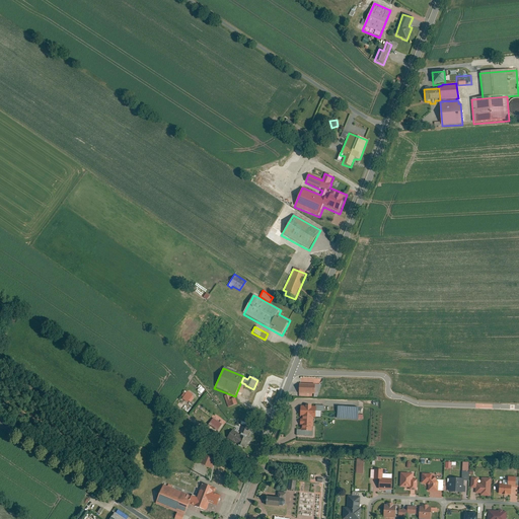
[(315,385),(299,385),(298,396),(314,397),(315,385)]
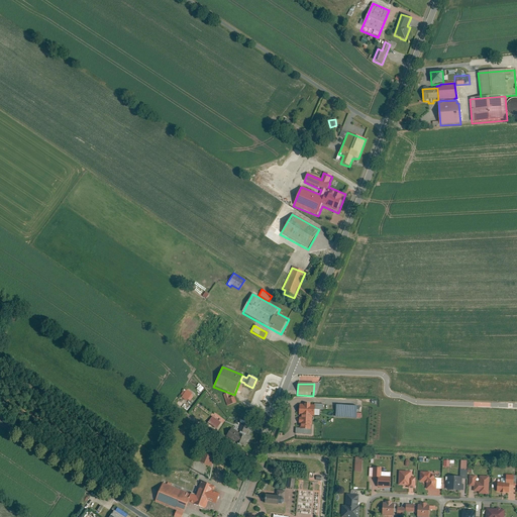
[(184,389),(179,397),(186,401),(187,399),(190,401),(193,395),(184,389)]
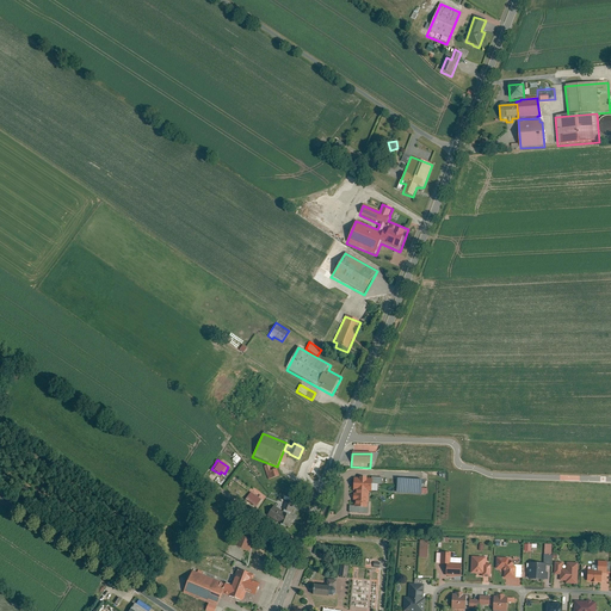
[(269,466),(264,467),(267,481),(279,477),(276,468),(270,469),(269,466)]
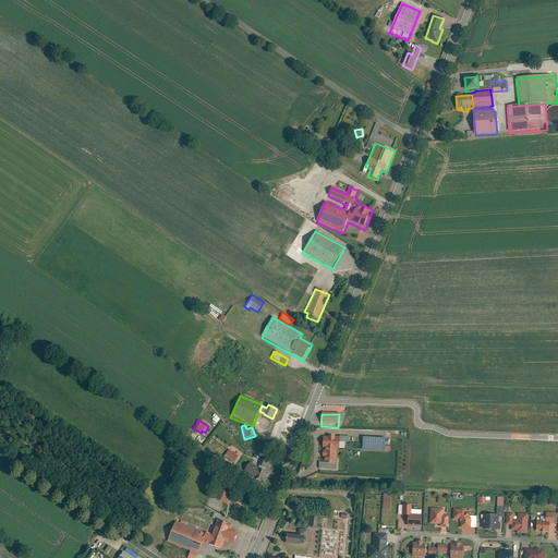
[(340,439),(323,438),(322,450),(324,450),(323,465),(336,465),(336,450),(339,450),(340,439)]
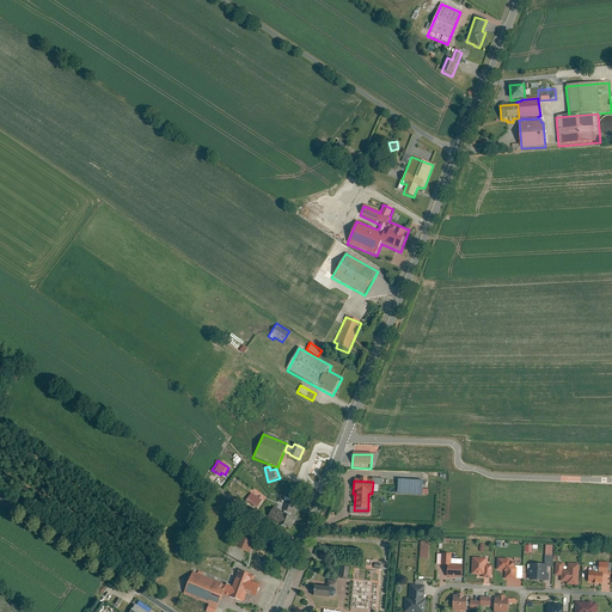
[(423,483),(398,482),(397,496),(422,497),(423,483)]
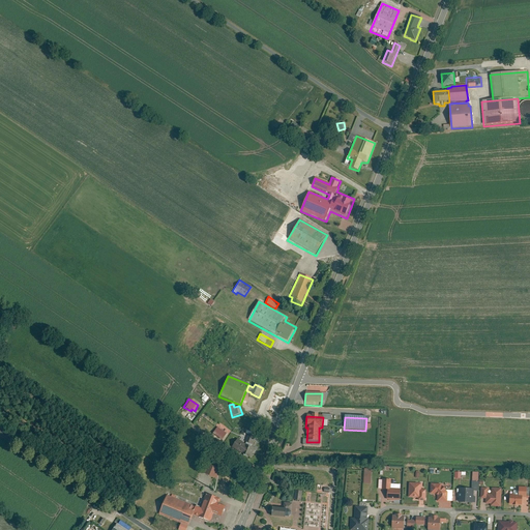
[(221,441),(227,434),(217,427),(211,433),(221,441)]
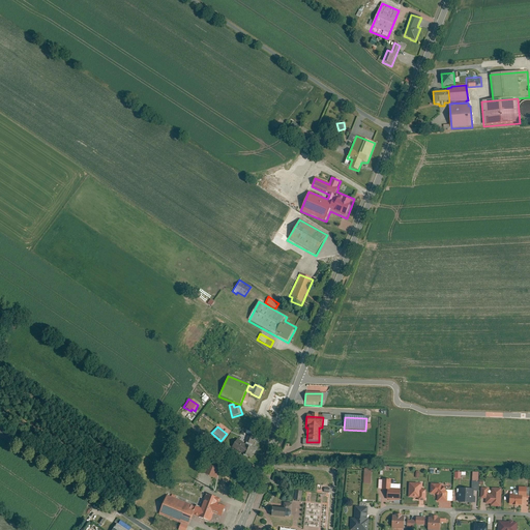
[(252,445),(255,437),(248,435),(245,443),(252,445)]
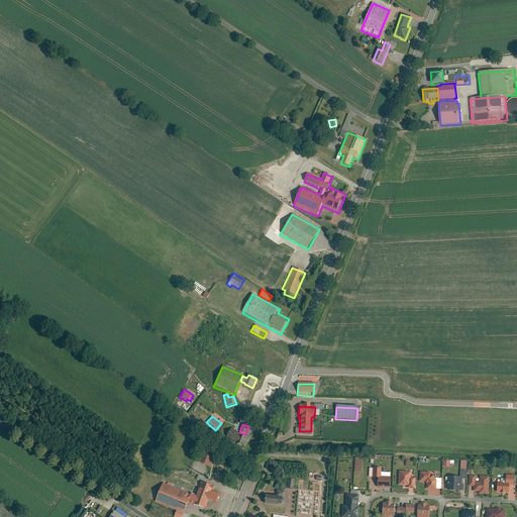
[(232,429),(227,437),(242,446),(247,438),(232,429)]
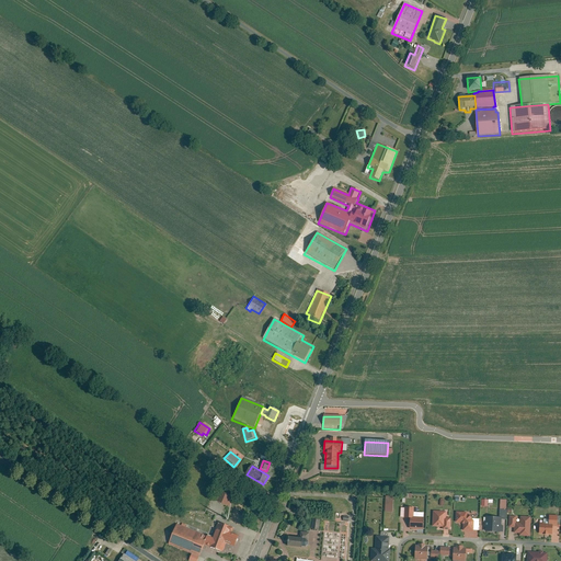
[(220,492),(216,501),(230,507),(231,496),(220,492)]
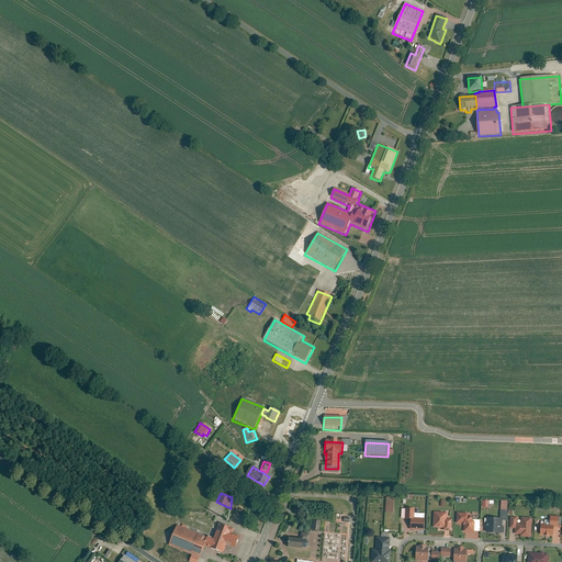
[(411,521),(409,531),(424,532),(424,520),(414,520),(414,510),(405,510),(405,521),(411,521)]
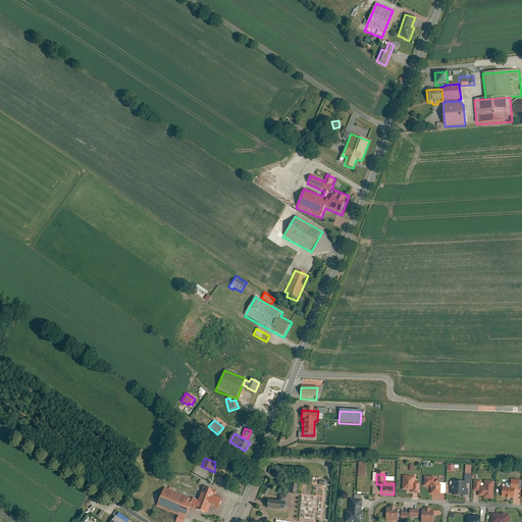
[(415,478),(403,477),(402,492),(411,492),(411,496),(419,496),(419,483),(415,483),(415,478)]
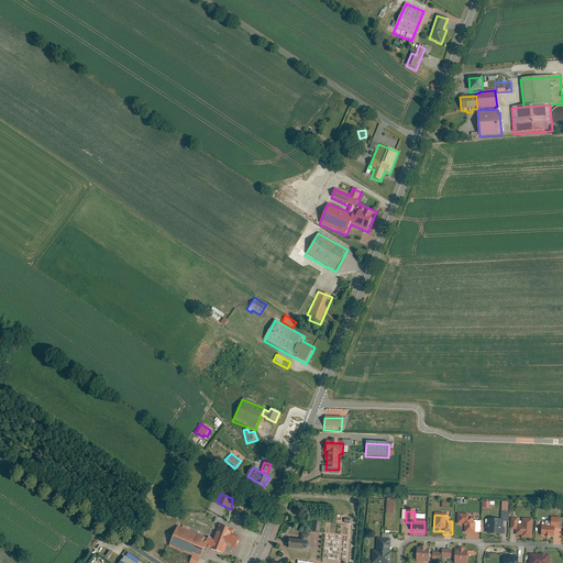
[(467,516),(456,516),(456,527),(463,527),(464,529),(464,534),(475,534),(475,525),(467,516)]
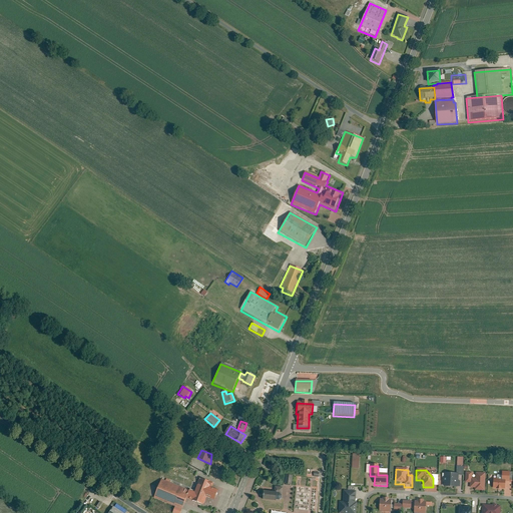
[(472,473),(465,473),(465,484),(470,484),(470,489),(475,489),(475,492),(485,492),(485,474),(476,474),(475,479),(472,479),(472,473)]
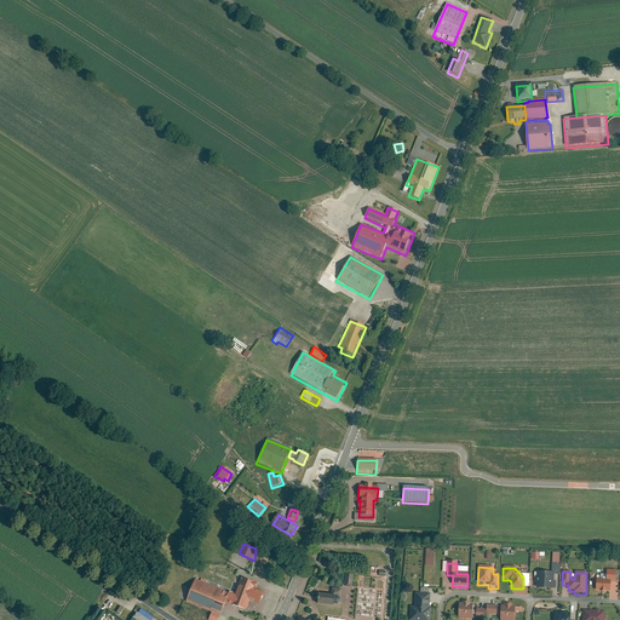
[(596,580),(596,591),(603,591),(603,593),(610,593),(610,584),(616,584),(616,572),(606,572),(606,580),(596,580)]
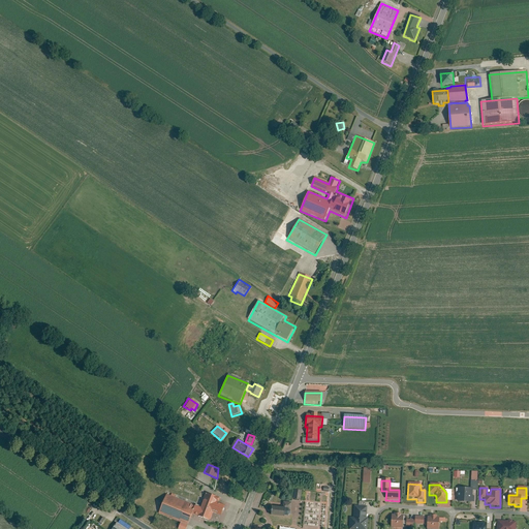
[(472,489),(456,489),(456,504),(471,504),(471,503),(474,503),(474,496),(472,496),(472,489)]
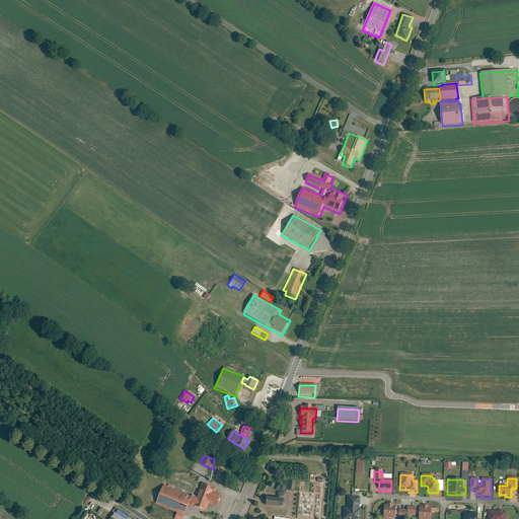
[(197,499),(164,485),(156,504),(177,513),(174,518),(182,518),(189,504),(206,511),(209,503),(217,506),(221,496),(214,494),(216,489),(202,484),(197,499)]
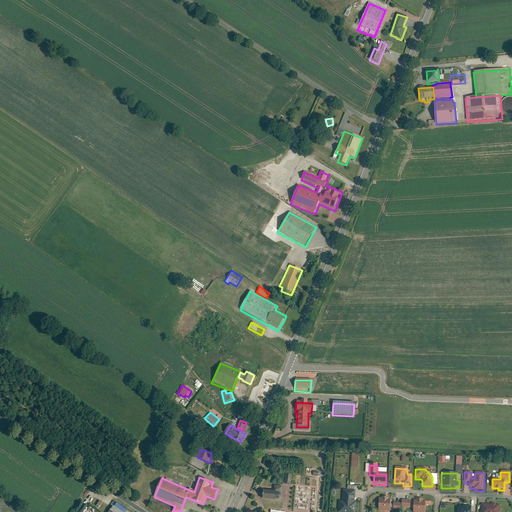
[(274,493),(263,492),(263,501),(279,501),(281,500),(282,488),(274,487),(274,493)]
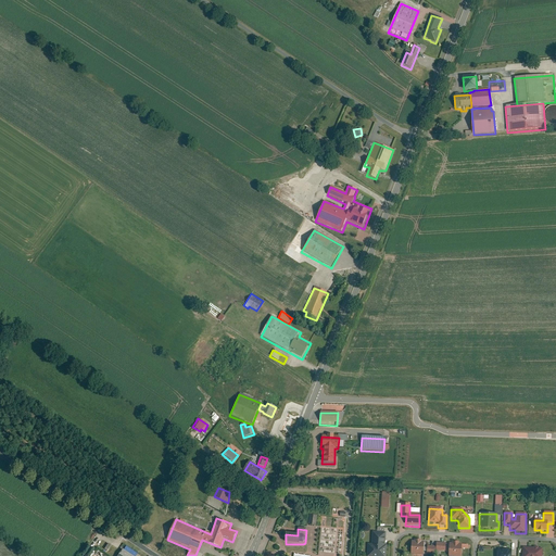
[(386,533),(371,532),(371,544),(365,543),(364,555),(386,555),(387,546),(384,546),(386,533)]
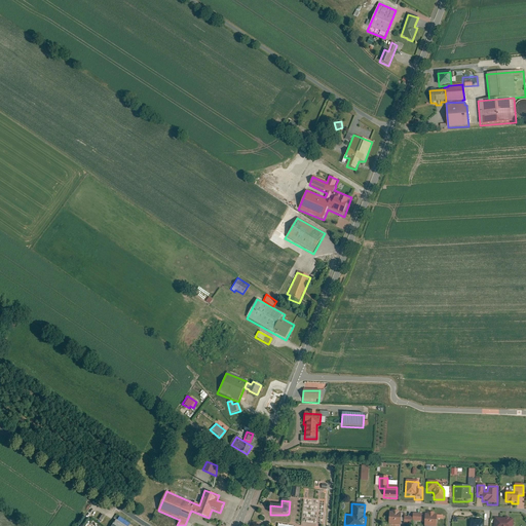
[(389,513),(388,525),(399,525),(401,525),(402,514),(399,514),(399,512),(393,512),(393,513),(389,513)]
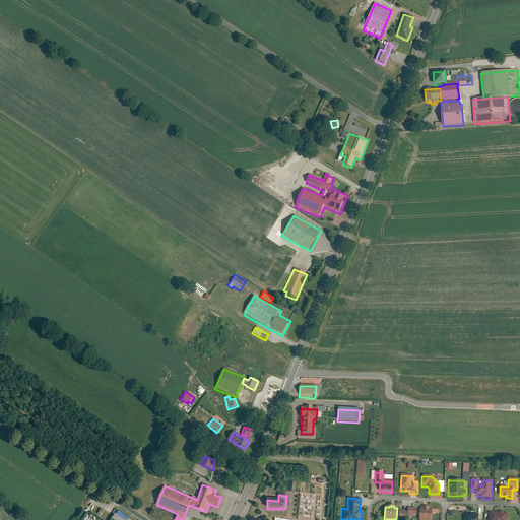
[(419,509),(419,519),(431,519),(432,510),(430,510),(430,508),(423,508),(423,509),(419,509)]
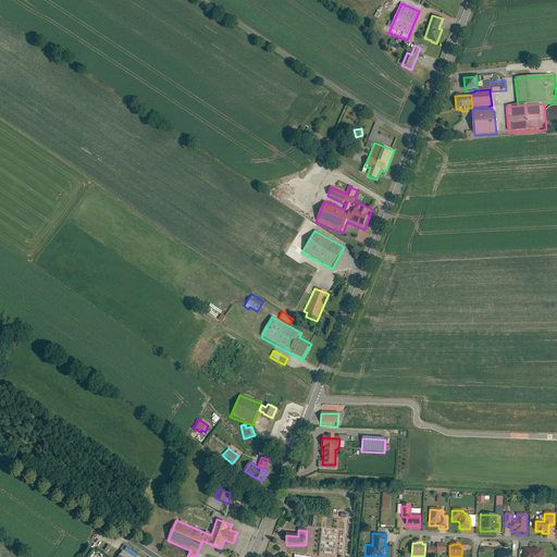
[(534,549),(523,549),(522,556),(543,556),(544,551),(540,549),(540,548),(534,547),(534,549)]
